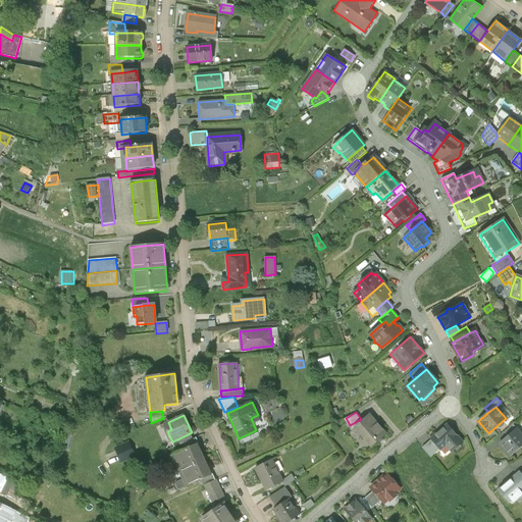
[(385,434),(368,415),(355,427),(372,447),(385,434)]
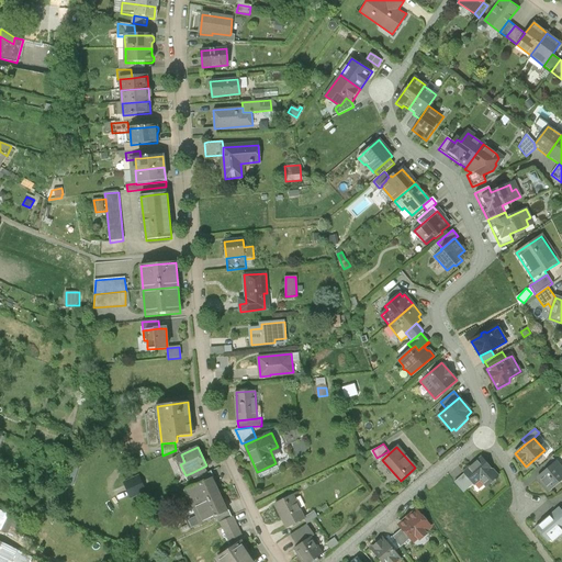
[(551,457),(541,465),(546,470),(555,461),(551,457)]
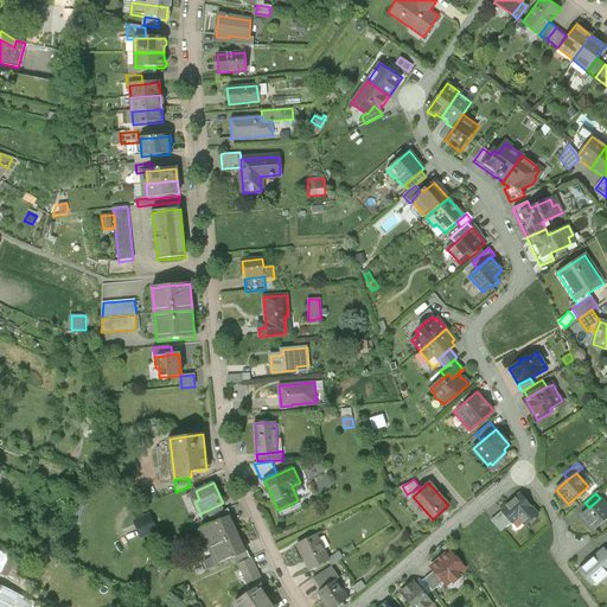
[(537,515),(519,494),(500,511),(502,511),(511,523),(518,518),(525,525),(537,515)]
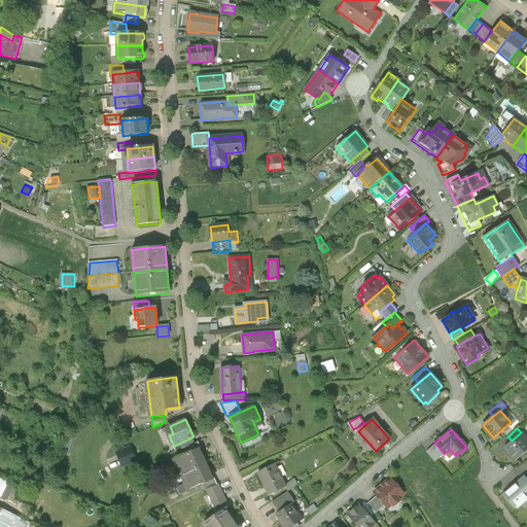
[(526,449),(526,440),(521,432),(512,441),(504,448),(515,460),(526,449)]
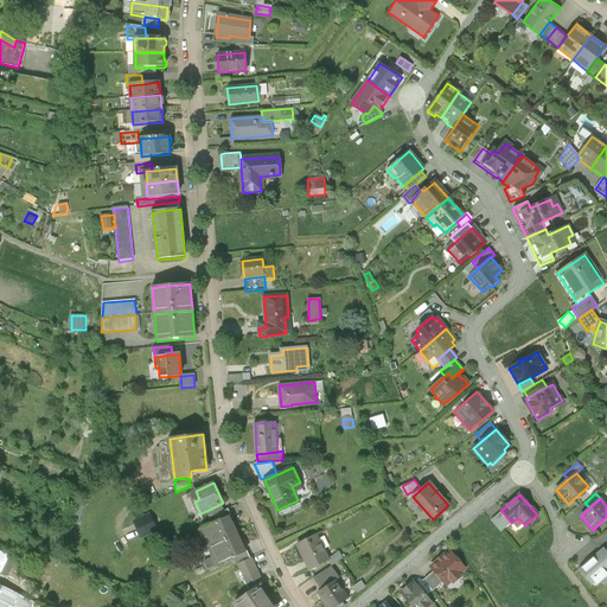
[(221,504),(206,511),(209,517),(213,516),(224,511),(221,504)]
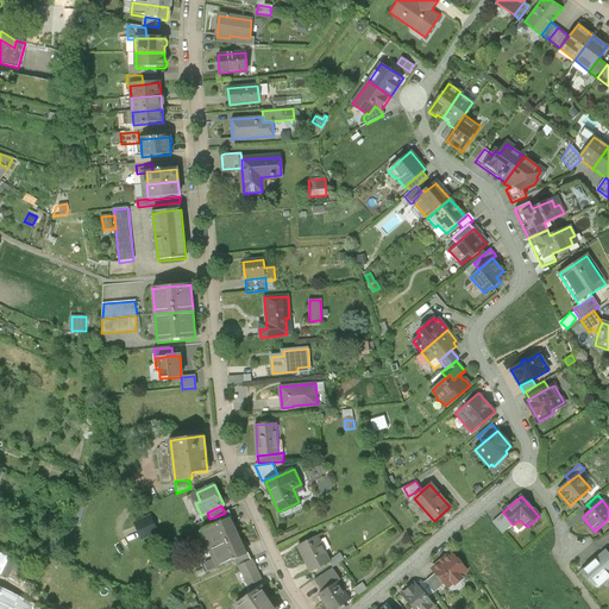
[(225,513),(214,518),(218,523),(228,519),(228,520),(232,518),(228,510),(225,513)]
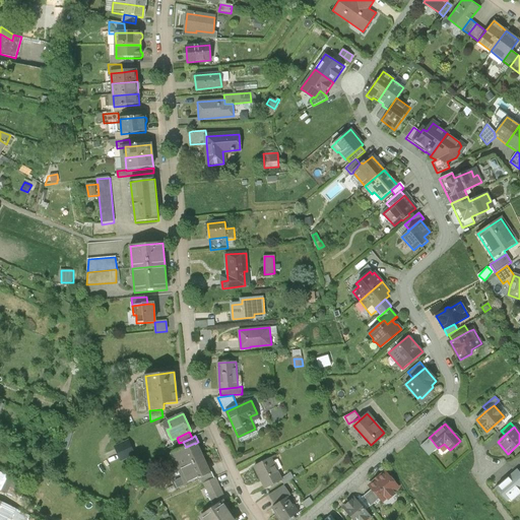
[(430,438),(420,446),(429,456),(438,448),(430,438)]
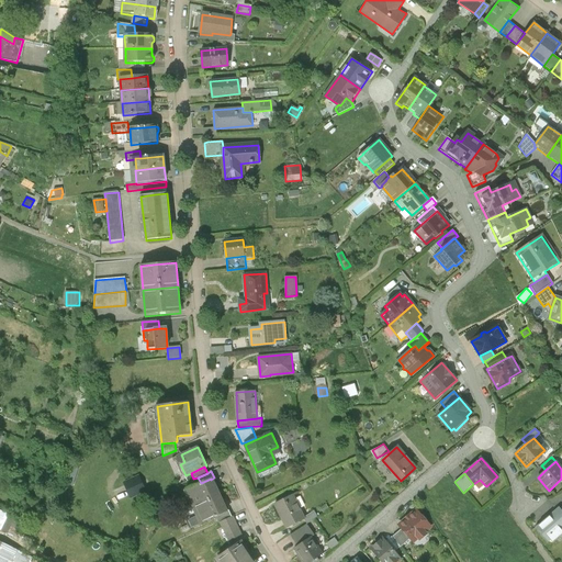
[(146,491),(139,478),(125,484),(131,498),(146,491)]
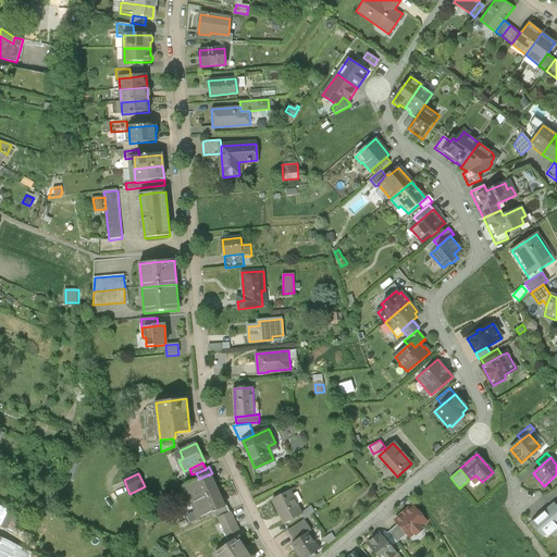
[(199,479),(184,485),(187,493),(189,492),(194,502),(217,491),(209,475),(209,474),(199,479)]
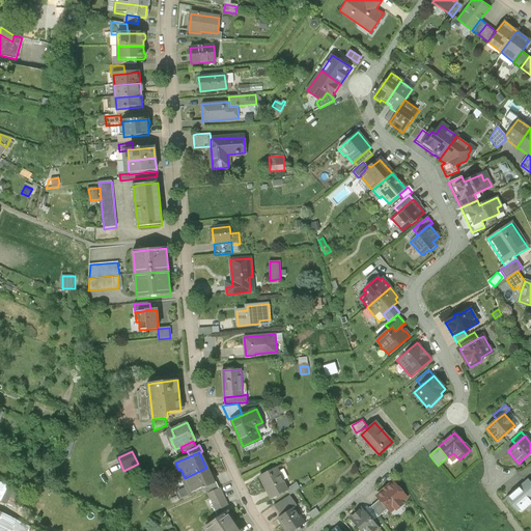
[(111,471),(121,467),(117,458),(107,463),(111,471)]
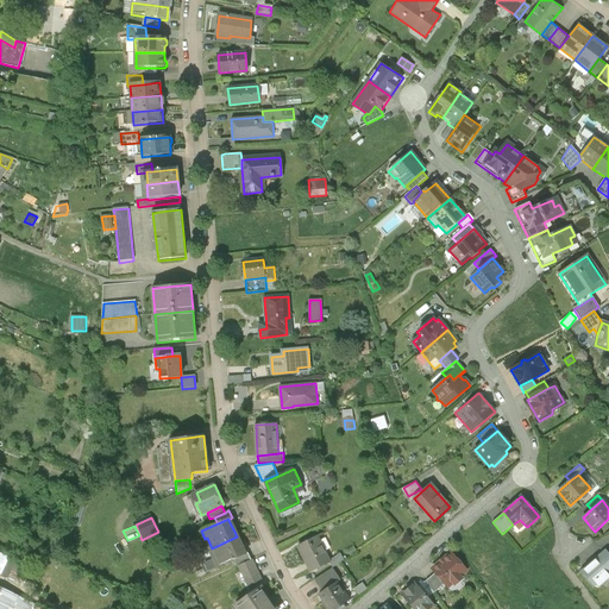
[(237,537),(212,548),(217,558),(214,559),(214,560),(218,567),(233,560),(245,554),(237,537)]
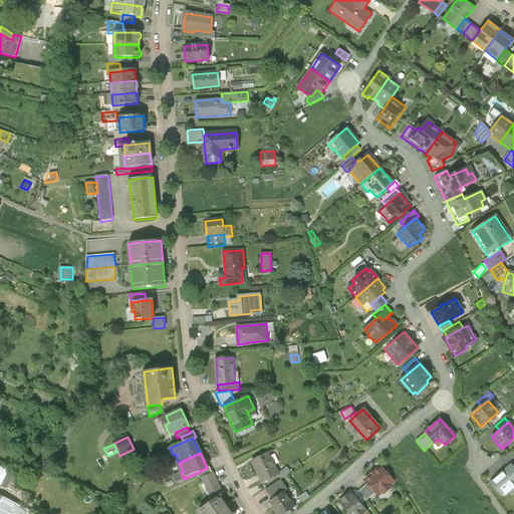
[(267,453),(251,461),(262,482),(277,475),(278,474),(267,453)]
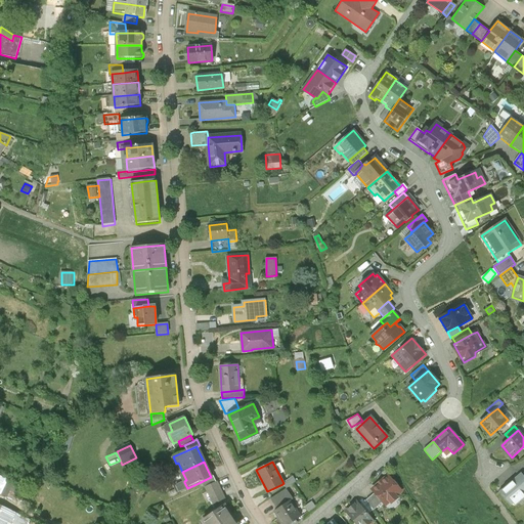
[(523,476),(521,473),(498,491),(511,506),(513,504),(515,506),(523,497),(523,494),(523,476)]
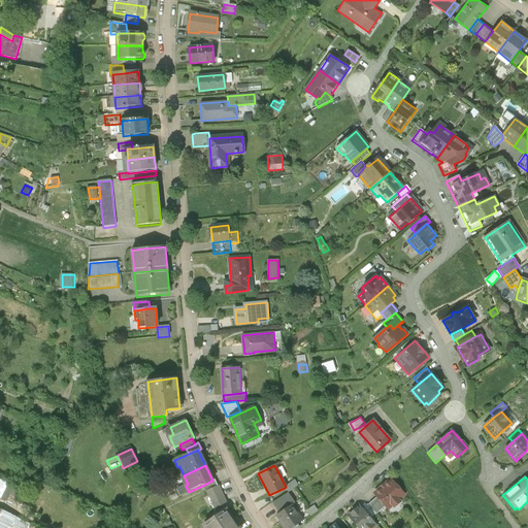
[(22,489),(0,477),(0,497),(14,504),(22,489)]
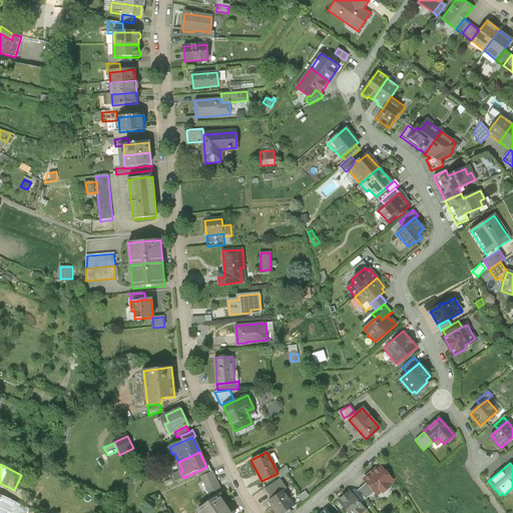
[(206,467),(196,472),(198,476),(199,477),(201,477),(211,472),(208,466),(206,467)]
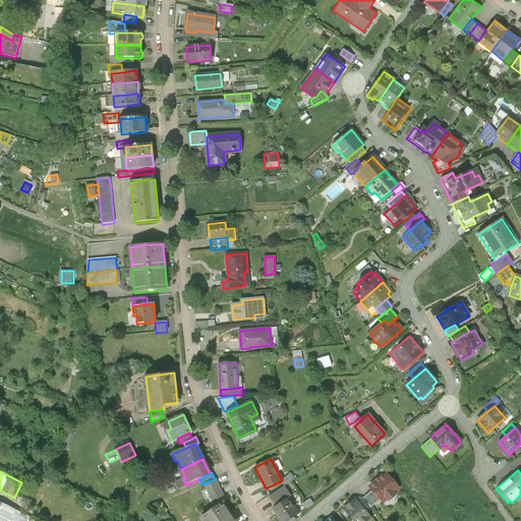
[(291,473),(282,480),(281,481),(284,486),(291,481),(295,479),(291,473)]
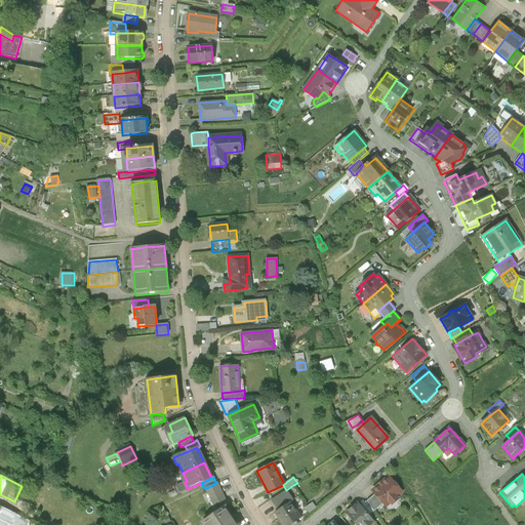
[(389,477),(385,481),(384,480),(376,486),(377,487),(372,491),(375,494),(376,495),(375,498),(380,503),(385,508),(390,501),(391,503),(394,503),(397,501),(397,498),(396,496),(401,493),(395,486),(396,485),(389,477)]
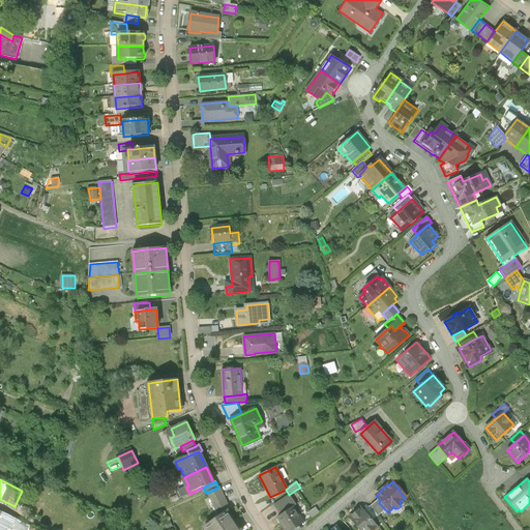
[(189,494),(186,488),(178,492),(181,498),(189,494)]
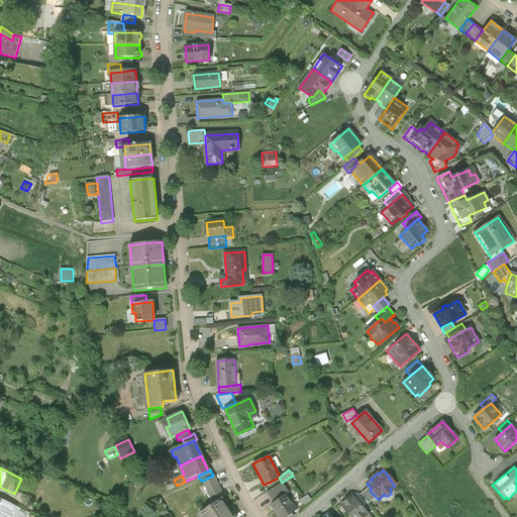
[(213,476),(203,481),(210,497),(221,492),(213,476)]
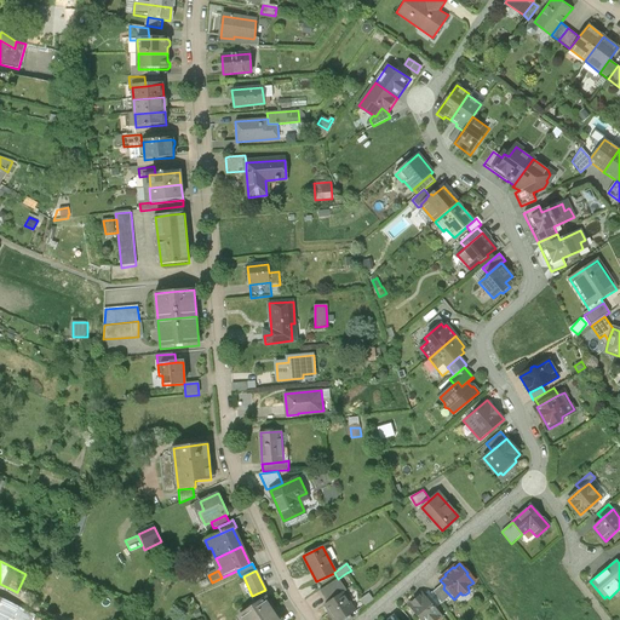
[(338,579),(320,590),(328,602),(343,592),(343,593),(346,591),(338,579)]
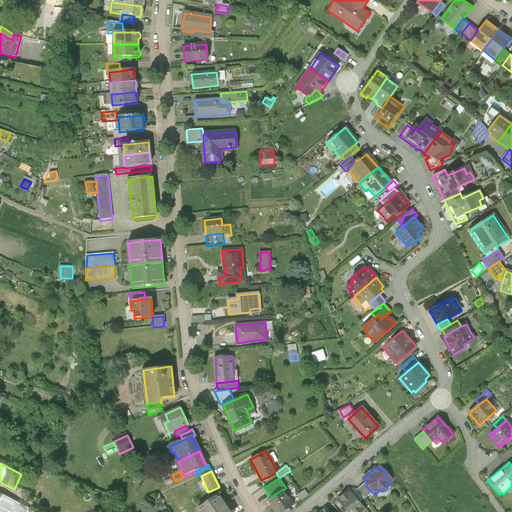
[(366,482),(357,490),(364,497),(371,491),(366,486),(367,483),(366,482)]
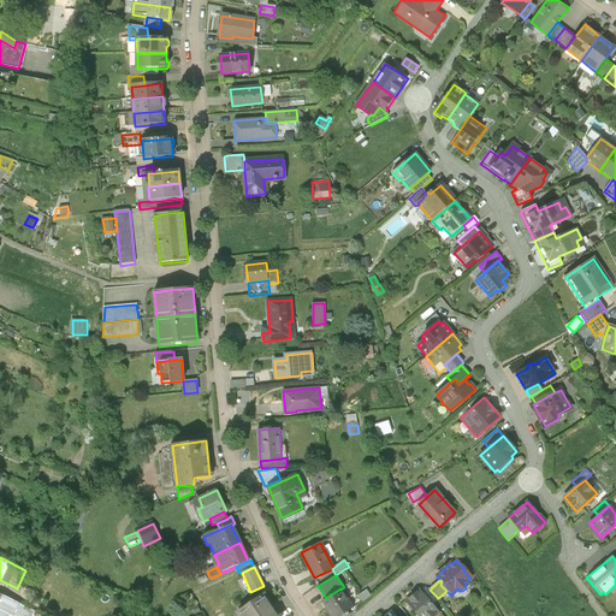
[(326,598),(323,600),(332,615),(341,615),(344,614),(344,615),(347,615),(350,615),(348,611),(353,608),(341,590),(341,588),(326,598)]
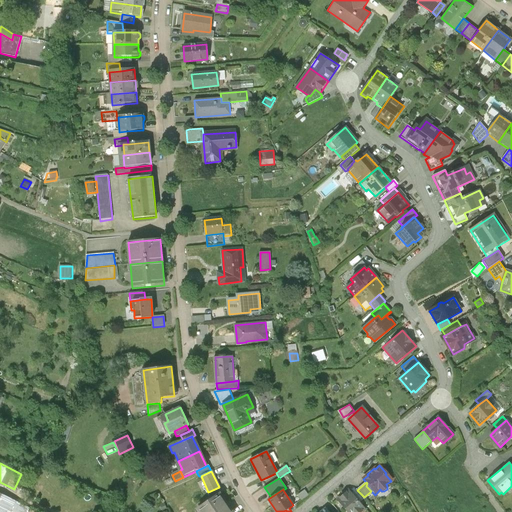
[(352,494),(349,490),(337,500),(347,511),(360,511),(365,508),(359,502),(352,494)]
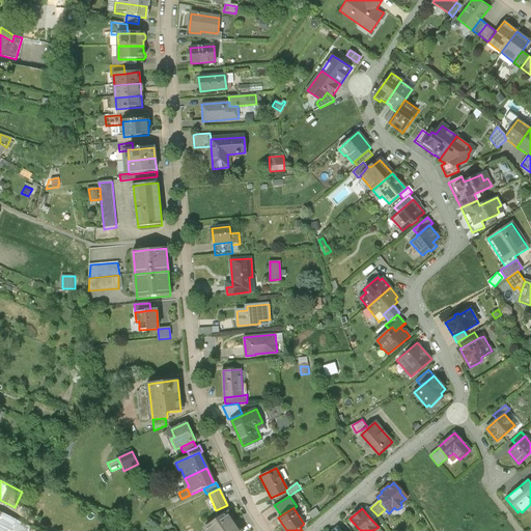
[(378,515),(370,508),(365,512),(372,521),(378,515)]
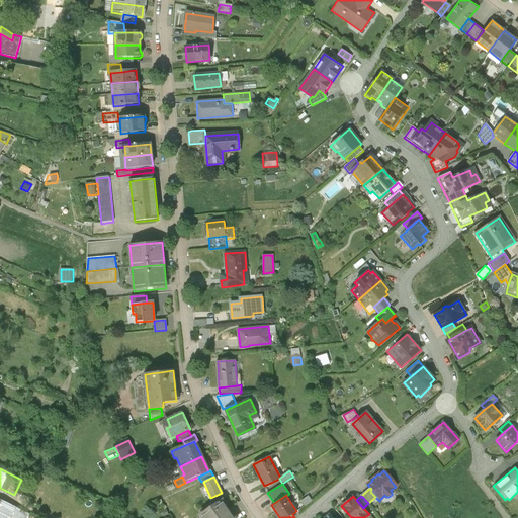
[(308,497),(300,502),(304,507),(312,501),(308,497)]
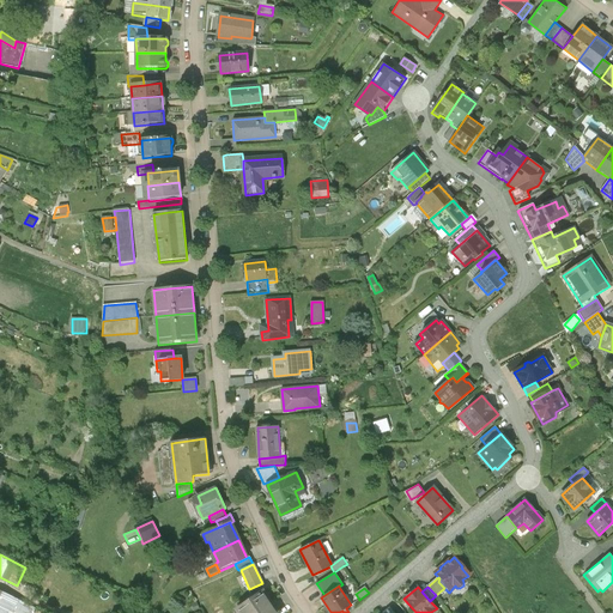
[(42,612),(0,590),(0,612),(42,612)]
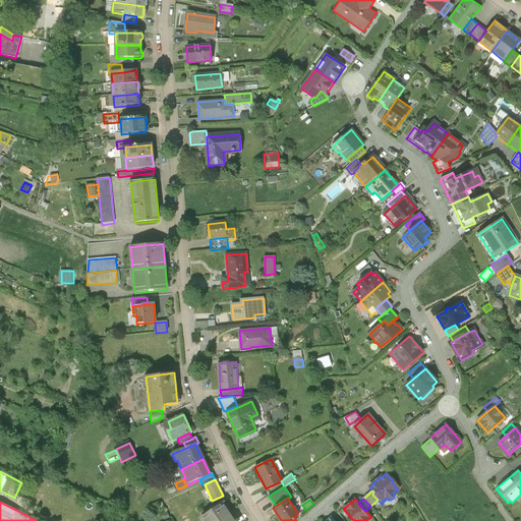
[(235,520),(223,503),(201,518),(203,520),(235,520)]
